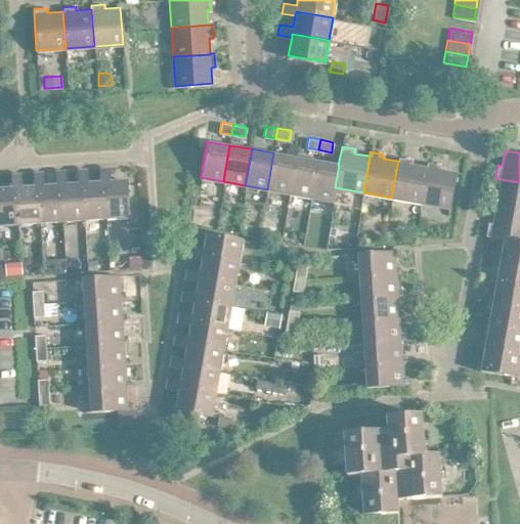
[(267,189),(289,193),(295,157),(273,153),(267,189)]
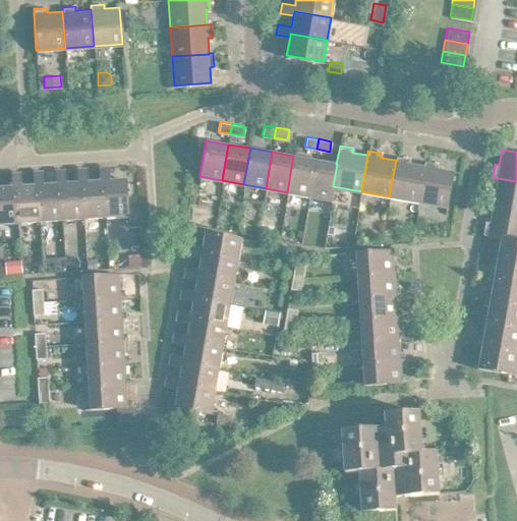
[(287,192),(308,195),(316,160),(293,156),(287,192)]
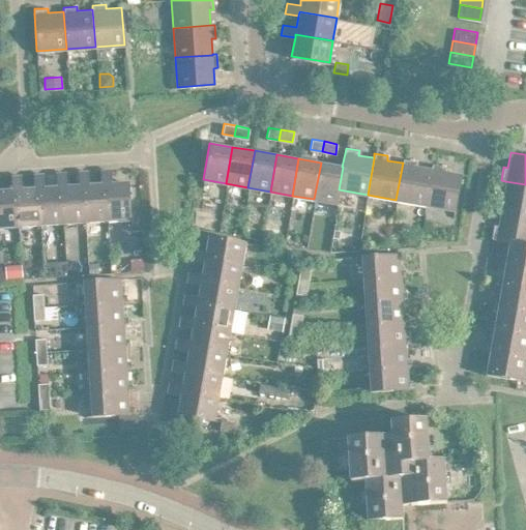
[(396,200),(425,205),(431,168),(415,166),(416,160),(403,158),(402,163),(403,163),(396,200)]
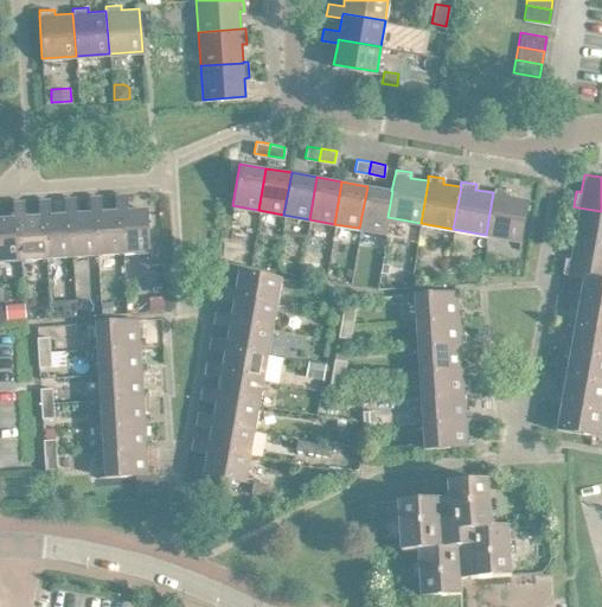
[(385,232),(388,217),(392,191),(391,191),(367,186),(359,228),(385,232)]
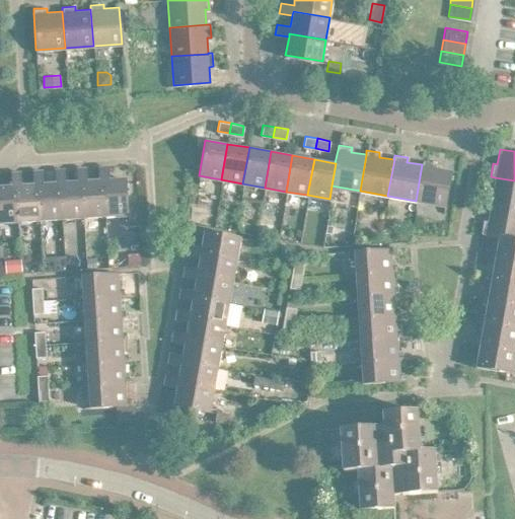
[(422,164),(416,201),(444,206),(450,169),(435,167),(436,162),(423,160),(422,164)]
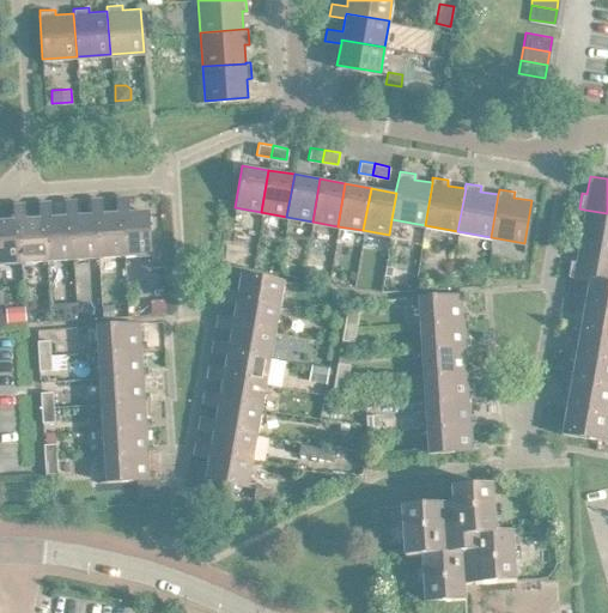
[(115,195),(116,212),(121,211),(123,254),(150,253),(147,210),(128,211),(127,195),(115,195)]
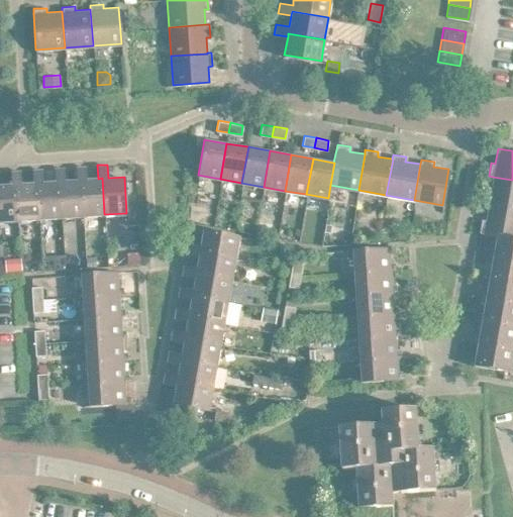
[(76,167),(76,180),(80,180),(83,216),(104,214),(102,178),(98,179),(86,179),(86,166),(76,167)]
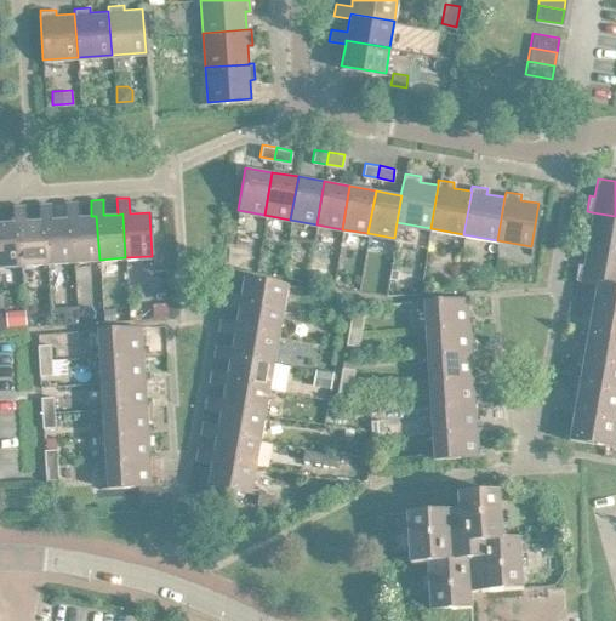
[(64,201),(66,217),(70,217),(73,261),(100,260),(96,216),(91,216),(78,217),(77,201),(64,201)]
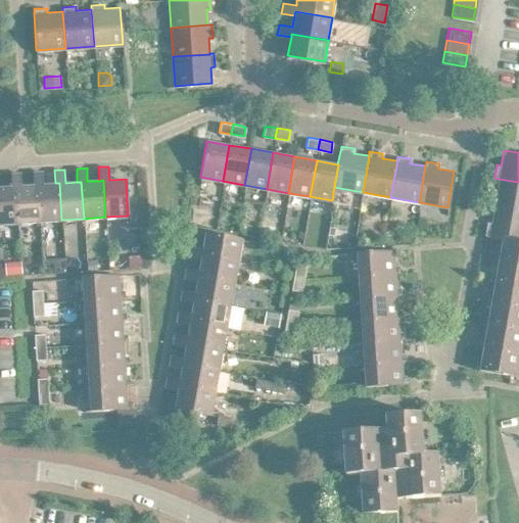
[(32,172),(33,185),(37,185),(39,222),(61,220),(59,183),(55,183),(43,184),(42,171),(32,172)]
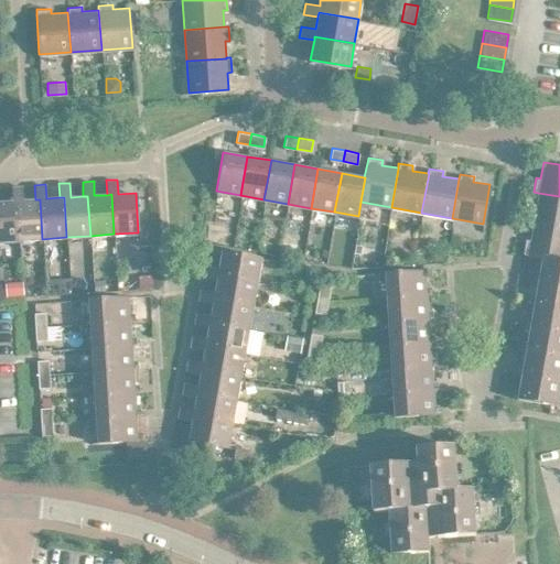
[(11,186),(12,201),(15,201),(19,240),(42,239),(40,199),(35,199),(23,201),(22,185),(11,186)]
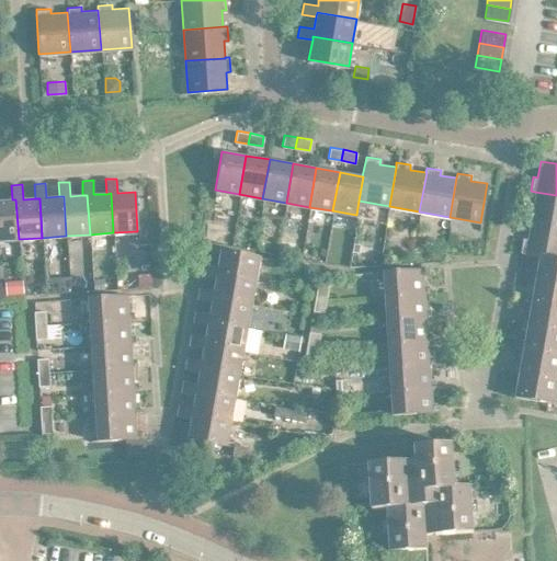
[(525,221),(530,222),(530,221),(556,226),(556,195),(535,192),(533,208),(527,207),(525,221)]
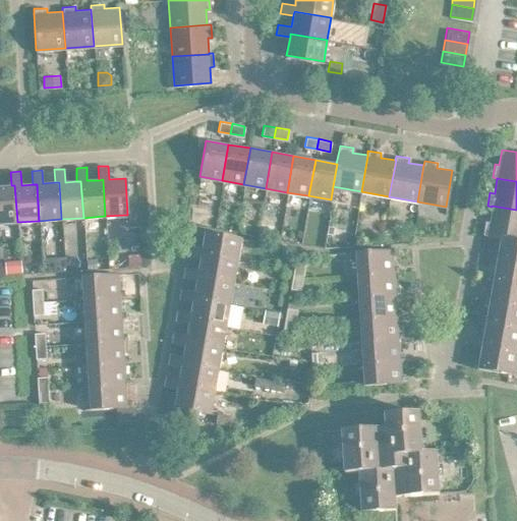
[(14,185),(11,185),(0,186),(0,223),(17,222),(14,185)]
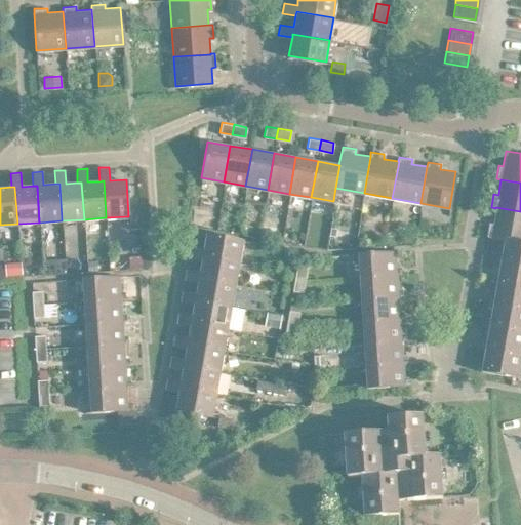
[(490,237),(505,239),(520,241),(520,211),(495,207),(495,208),(493,224),(488,223),(486,236),(490,237)]
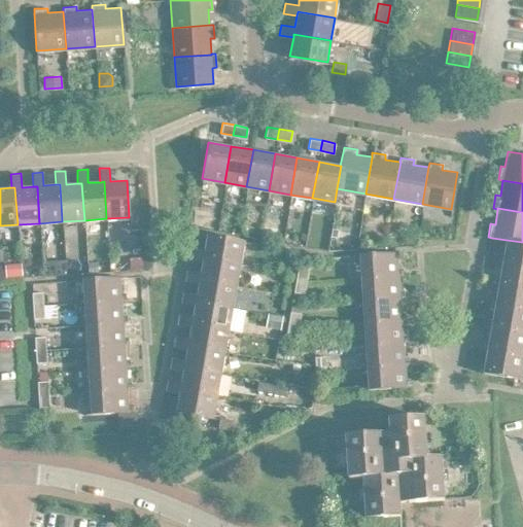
[(188,258),(202,260),(203,256),(240,262),(244,241),(207,234),(204,250),(190,248),(188,258)]
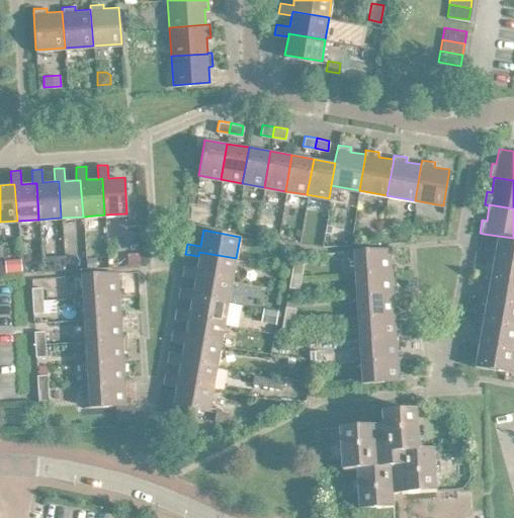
[(489,256),(494,257),(513,260),(513,238),(498,236),(495,249),(491,248),(489,256)]
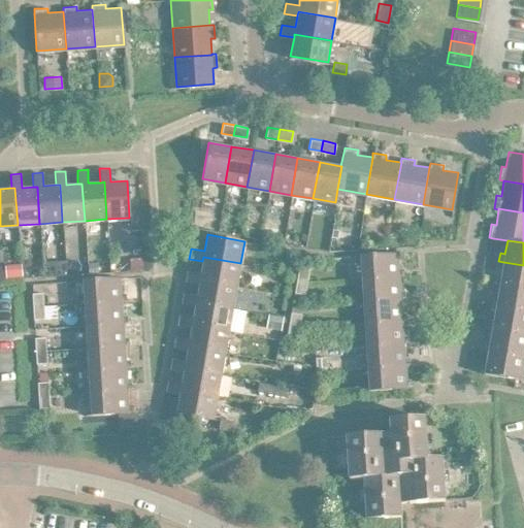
[(360,255),(361,277),(398,275),(398,274),(403,274),(402,267),(398,267),(397,253),(360,255)]
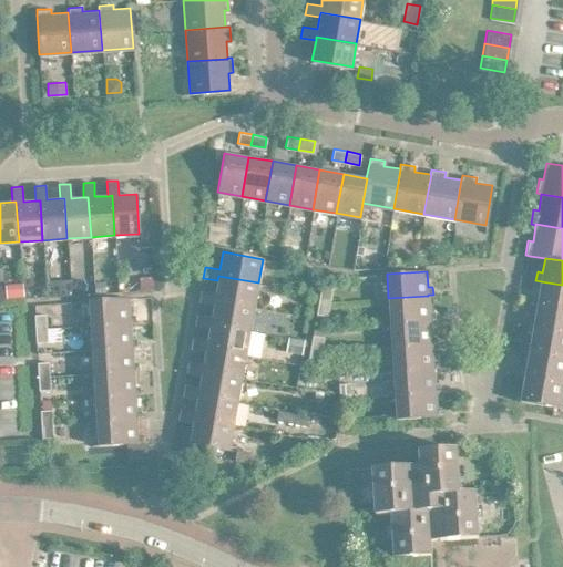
[(152,275),(140,275),(140,289),(153,288),(152,275)]
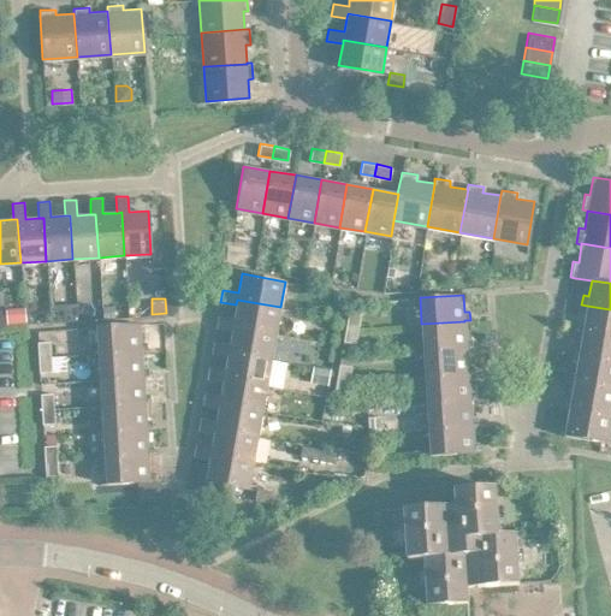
[(215,327),(232,330),(232,325),(276,333),(280,307),(237,300),(236,304),(233,318),(218,315),(215,327)]
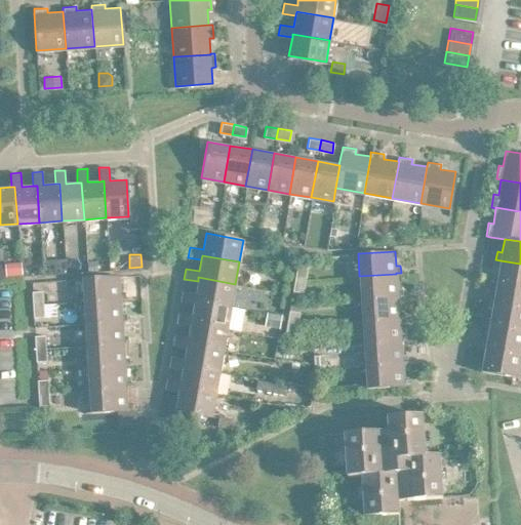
[(96,258),(87,259),(88,270),(97,270),(96,258)]
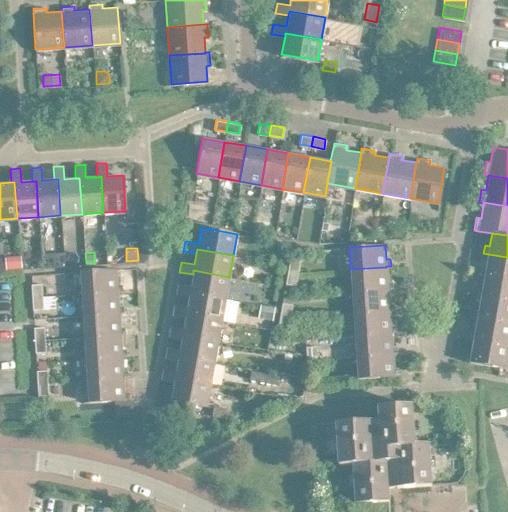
[(20,254),(4,255),(5,269),(21,268),(20,254)]
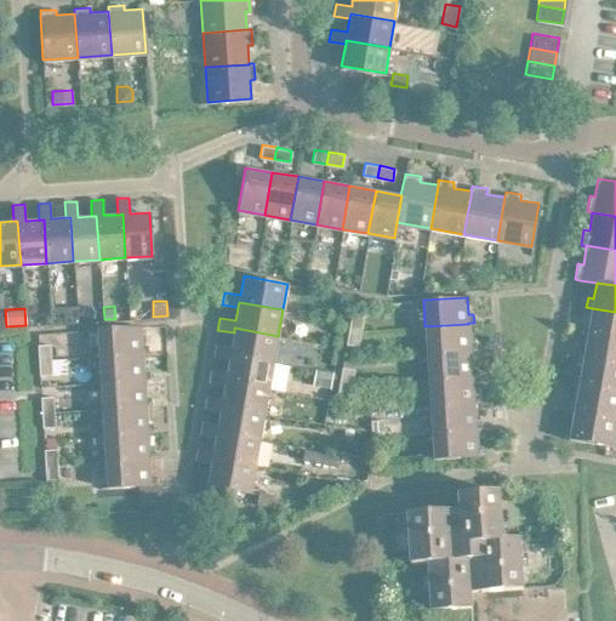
[(582,334),(587,334),(615,339),(615,312),(592,308),(589,324),(583,323),(582,334)]
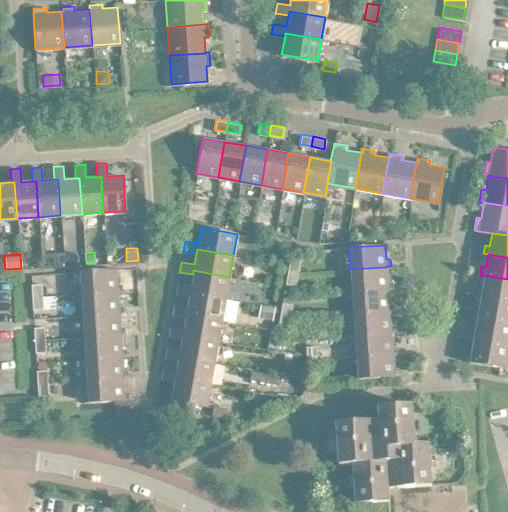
[(33,259),(32,263),(36,266),(40,265),(41,260),(38,257),(33,259)]
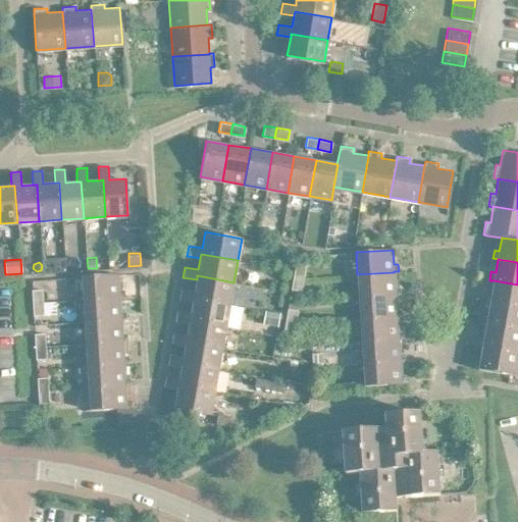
[(295,263),(293,275),(303,277),(305,265),(295,263)]
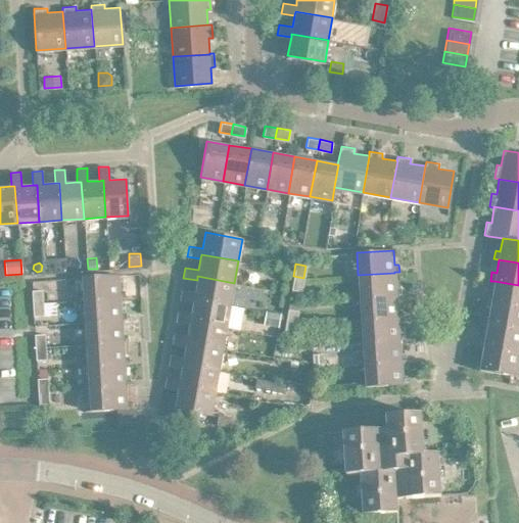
[(358,275),(360,297),(396,294),(400,294),(400,287),(395,287),(394,273),(358,275)]
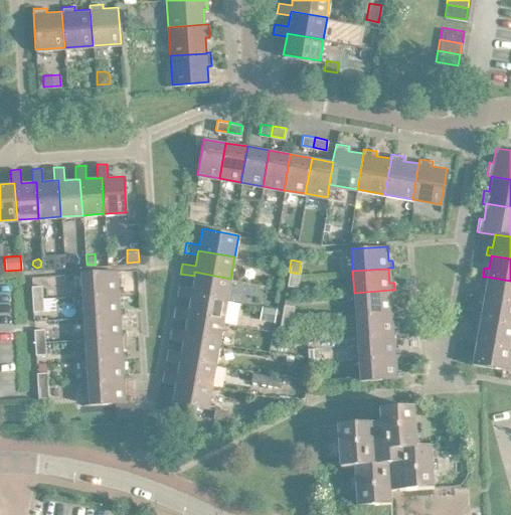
[(80,272),(81,295),(118,293),(118,292),(123,292),(122,285),(118,285),(117,270),(80,272)]
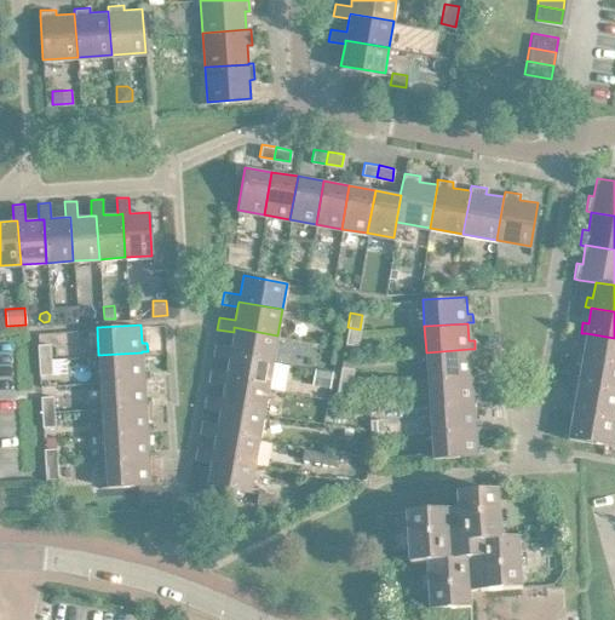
[(213,355),(229,359),(230,354),(272,361),(277,336),(234,327),(234,332),(231,346),(214,343),(213,355)]
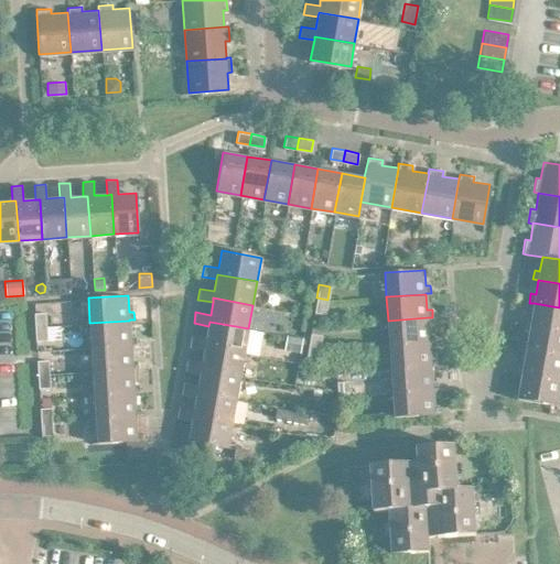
[(327,300),(316,297),(314,312),(325,313),(327,300)]
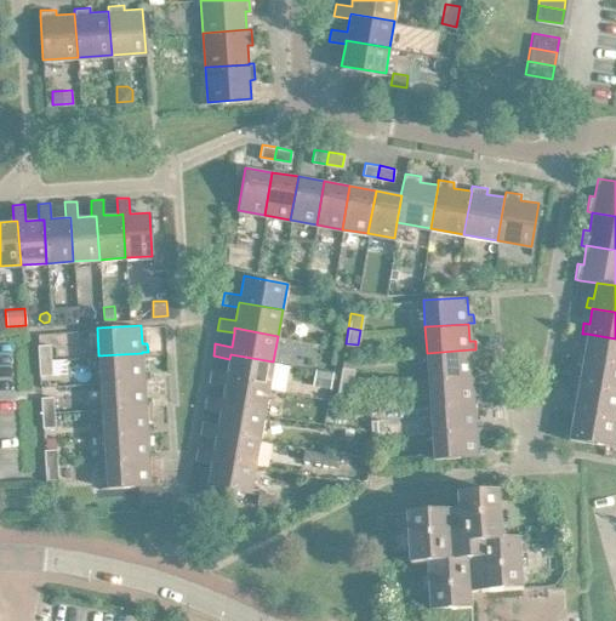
[(577,359),(582,360),(582,359),(615,365),(615,339),(587,334),(585,349),(579,349),(577,359)]
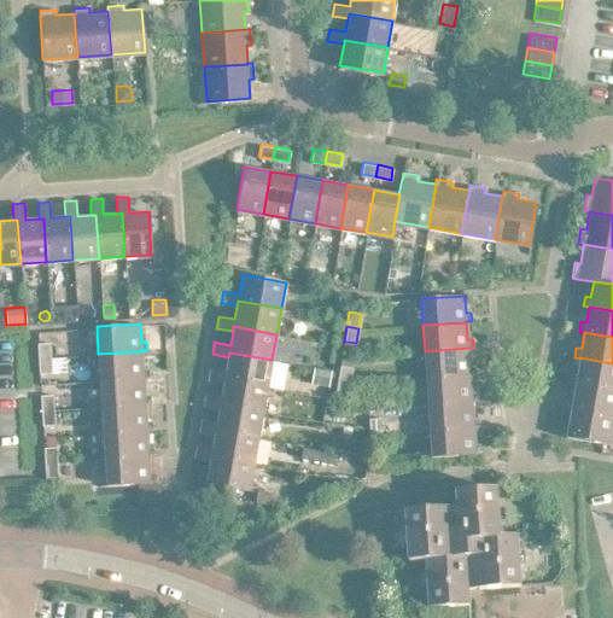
[(38,342),(38,357),(50,356),(50,342),(38,342)]
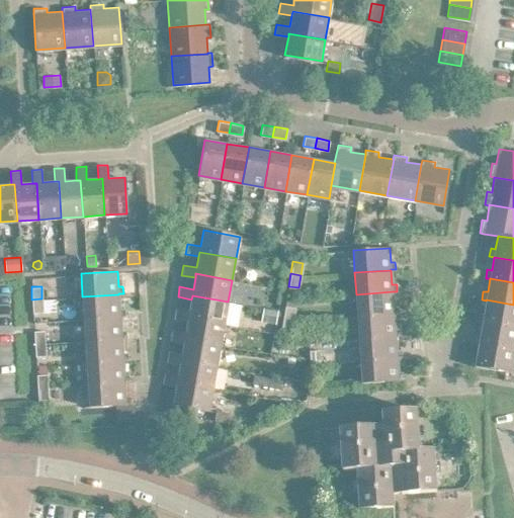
[(356,294),(357,316),(394,314),(394,313),(399,313),(398,306),(394,307),(393,291),(356,294)]
